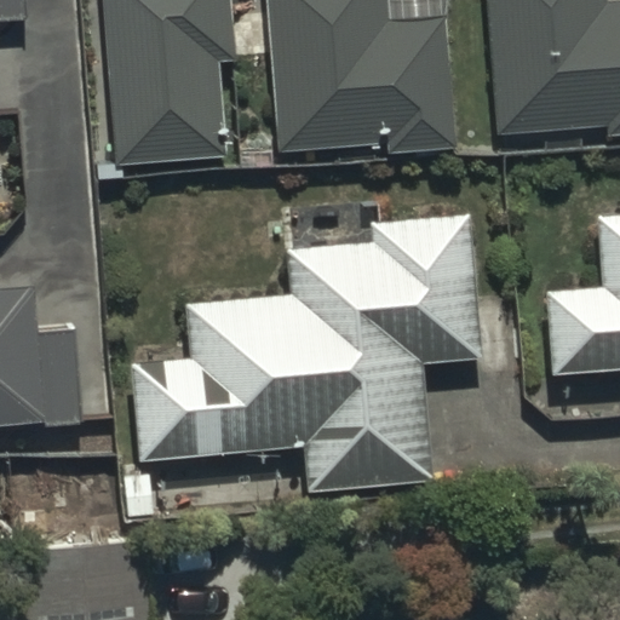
[(0,0),(0,22),(24,21),(22,0),(0,0)]
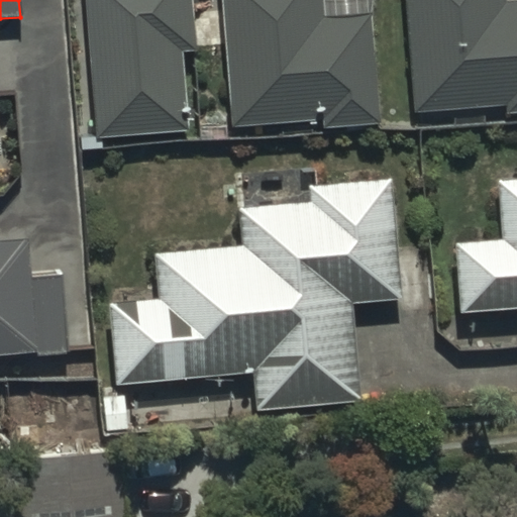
[(194,0),(85,0),(92,134),(187,129),(183,46),(196,46),(194,0)]
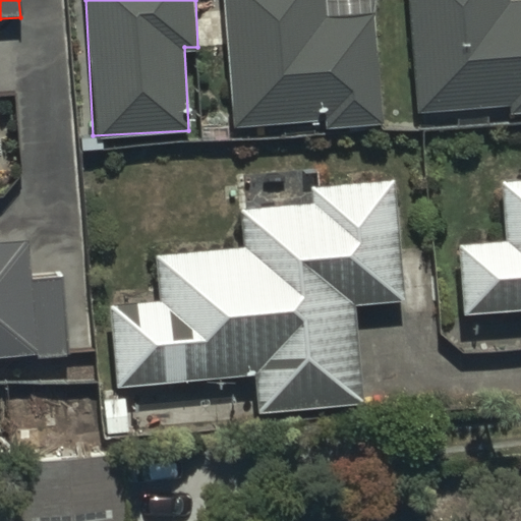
[(324,0),(222,0),(232,122),(324,115),(325,124),(382,119),(372,11),(325,15),(324,0)]
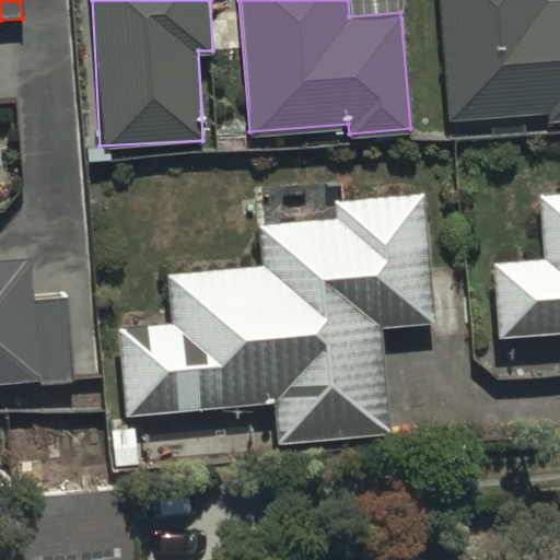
[(545,0),(439,0),(446,117),(546,112),(546,120),(559,118),(559,1),(545,2),(545,0)]
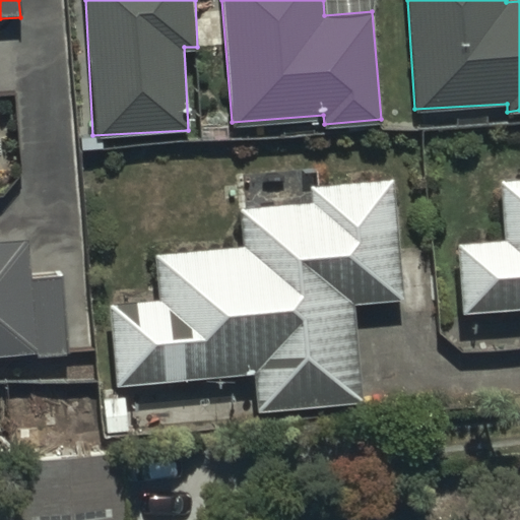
[(107,304),(115,387),(256,373),(260,412),(364,402),(353,301),(401,297),(391,181),(310,188),(308,171),(238,178),(245,246),(158,254),(163,298),(107,304)]
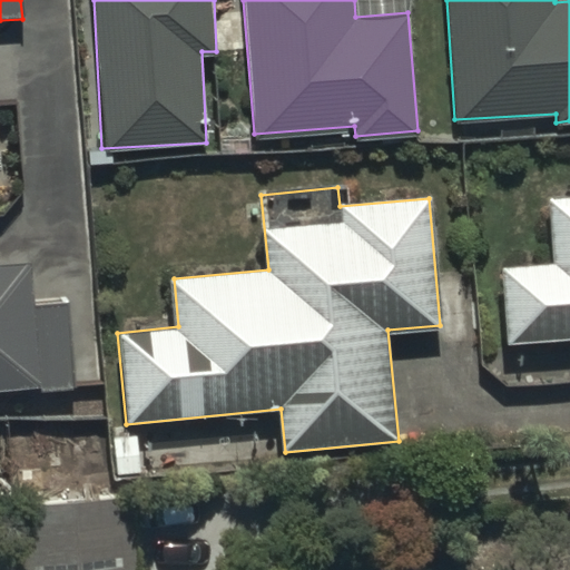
[(569,193),(546,196),(551,262),(500,267),(507,346),(569,341),(569,193)]
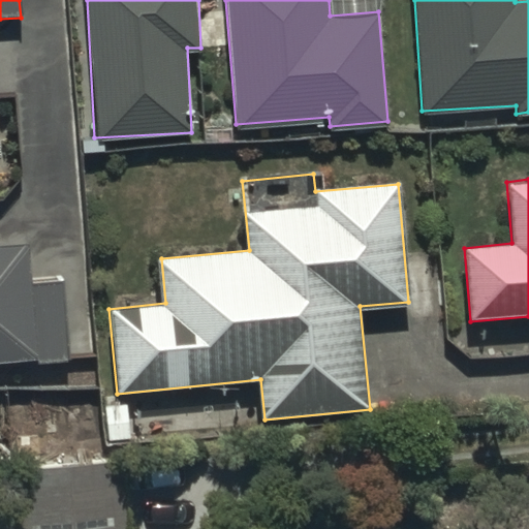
[(29,244),(0,245),(0,363),(68,358),(62,280),(32,282),(29,244)]
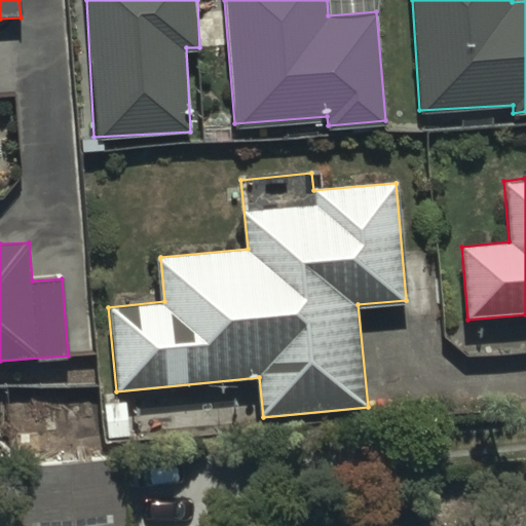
[(123,525),(119,454),(16,460),(21,525),(123,525)]
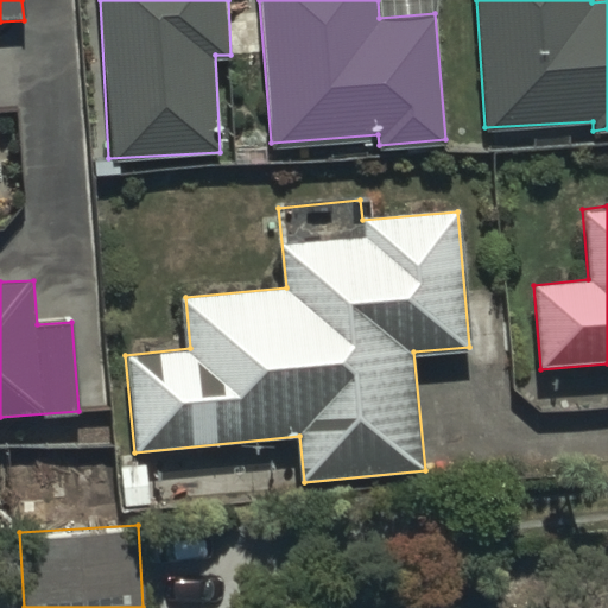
All buildings are outlined.
